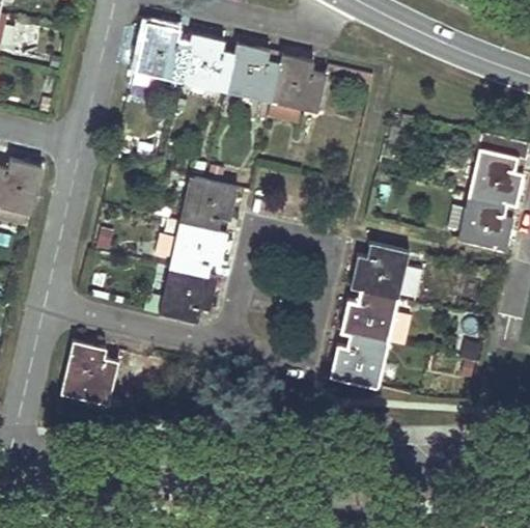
[(160,35),(162,28),(146,24),(145,31),(160,35)]
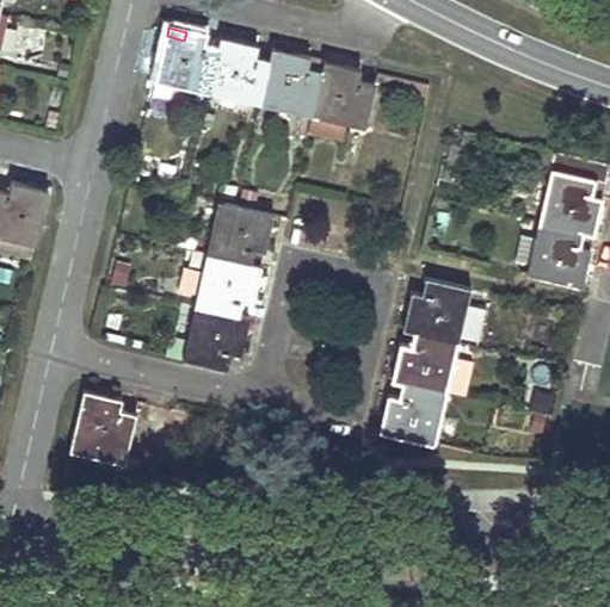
[(208,93),(217,50),(203,45),(204,37),(186,32),(184,41),(167,36),(156,81),(152,101),(186,110),(191,90),(208,93)]
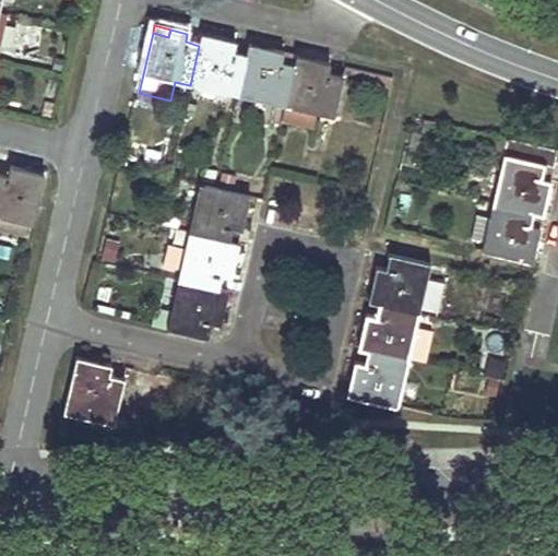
[(214,47),(216,40),(201,36),(200,44),(214,47)]
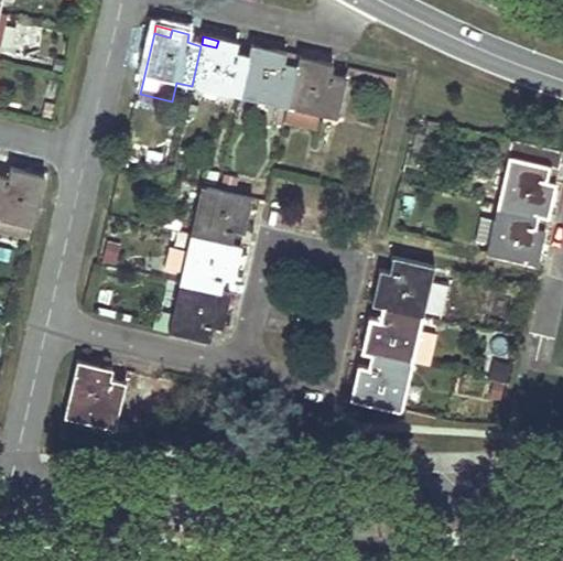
[(240,98),(249,57),(234,54),(236,44),(218,41),(216,47),(202,44),(201,46),(192,86),(240,98)]
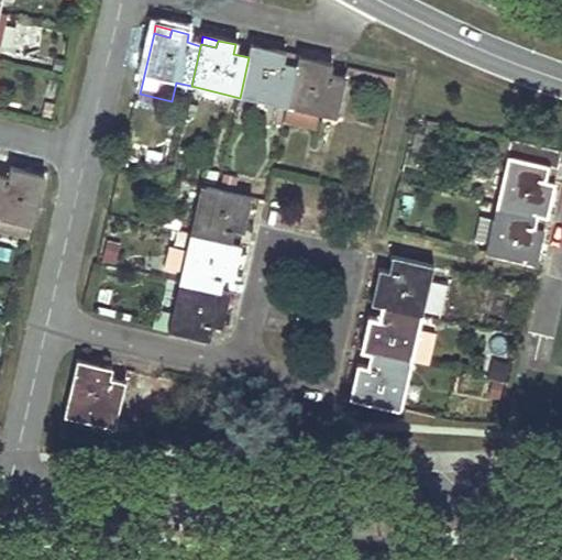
[(264,58),(266,52),(251,48),(250,55),(256,57),(264,58)]
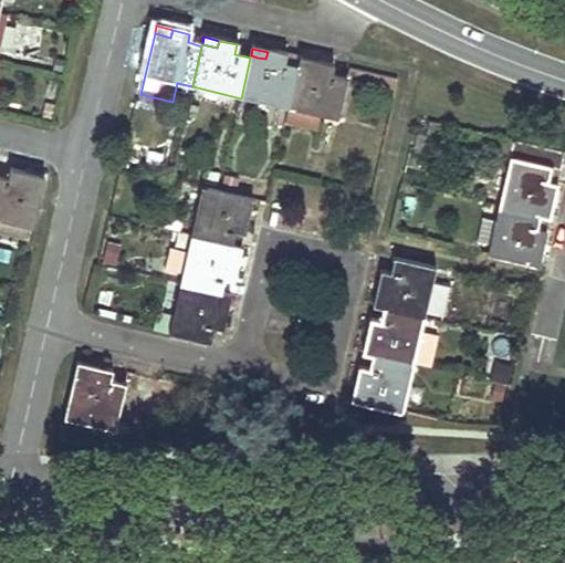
[(251,55),(250,58),(241,98),(289,110),(299,69),(283,65),(285,56),(284,55),(268,52),(265,59),(258,58),(251,55)]
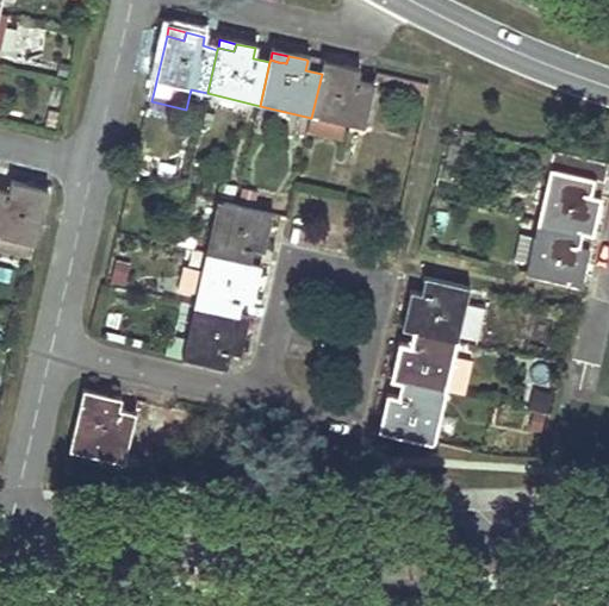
[(339,76),(341,68),(324,64),(322,72),(339,76)]
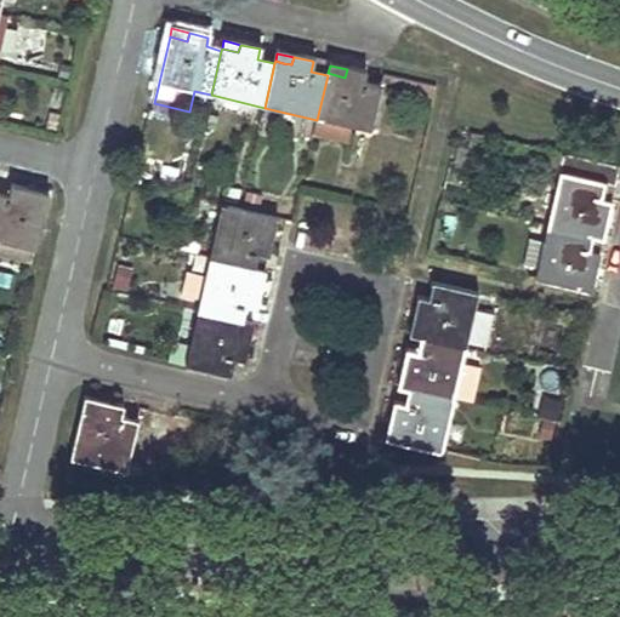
[(328,73),(328,75),(317,120),(370,132),(381,87),(365,84),(367,74),(347,69),(345,78),(328,73)]
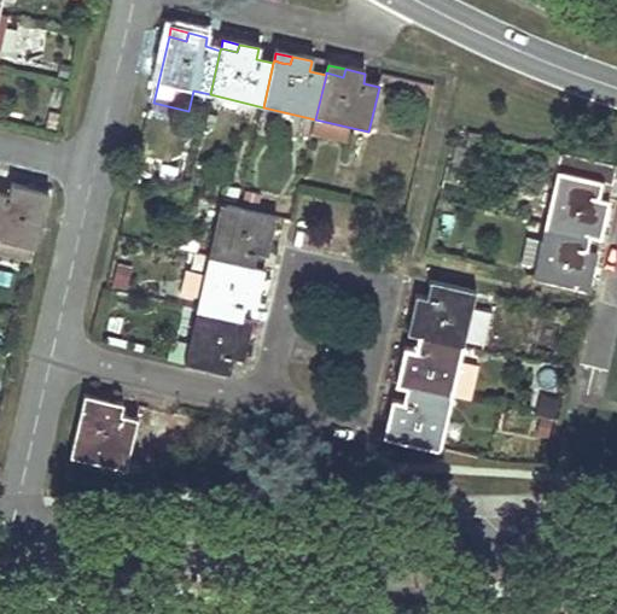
[(477,151),(478,144),(479,138),(469,135),(465,148),(477,151)]
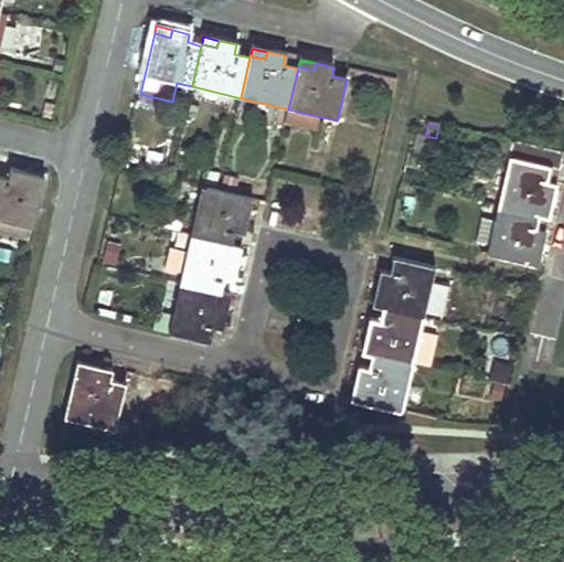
[(421,154),(423,146),(424,138),(415,136),(412,152),(421,154)]
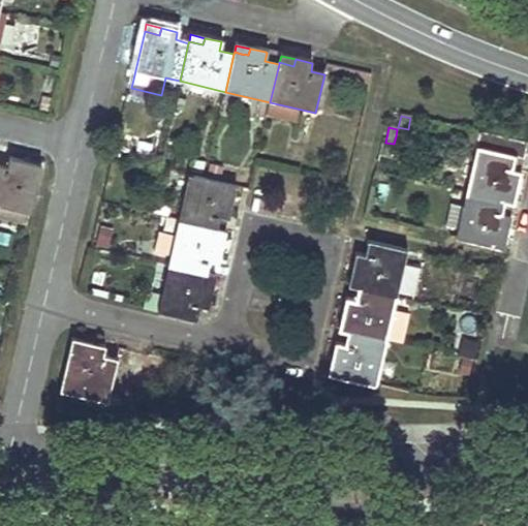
[(465,194),(503,204),(505,204),(509,188),(516,189),(519,175),(510,173),(514,157),(523,159),(526,144),(467,130),(464,146),(475,149),(465,194)]
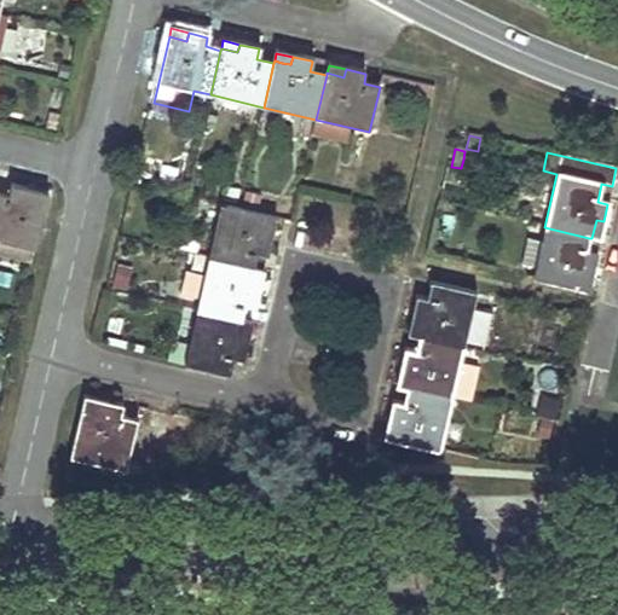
[(598,202),(607,204),(612,186),(601,184),(598,202)]
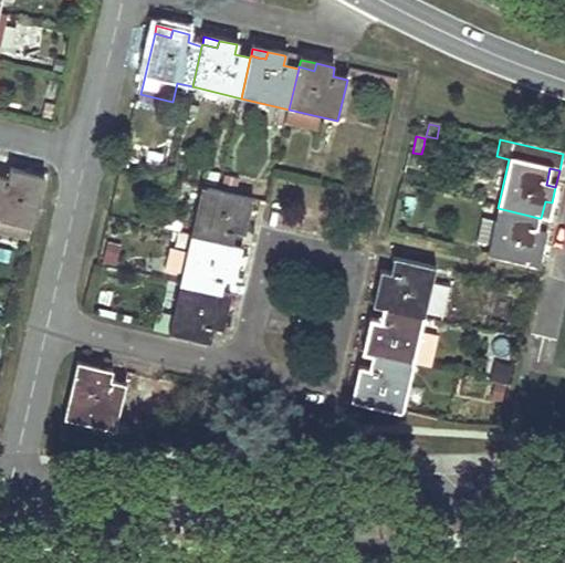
[(6,179),(0,178),(0,221),(32,229),(42,185),(22,180),(23,174),(9,170),(6,179)]
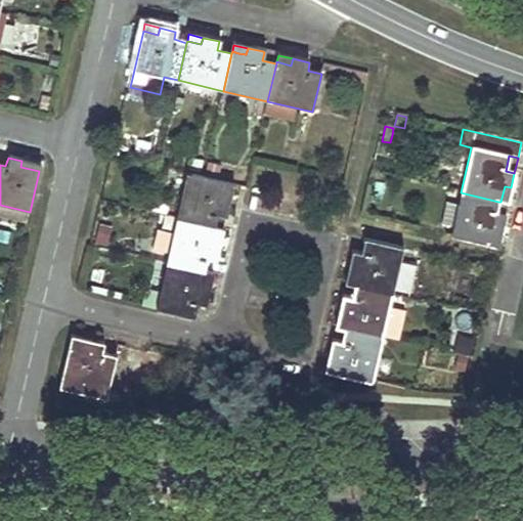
[(39,171),(41,165),(22,161),(20,167),(39,171)]
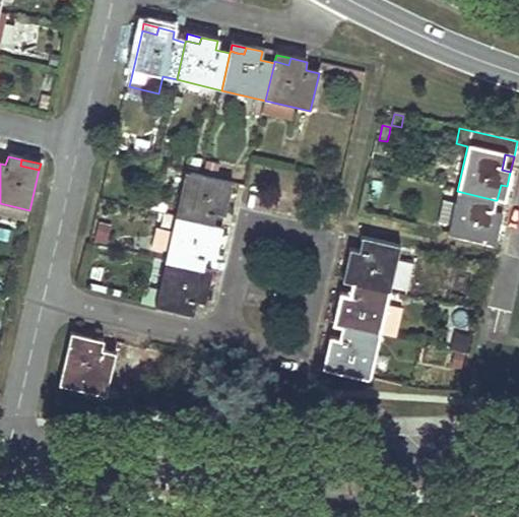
[(175,218),(211,227),(214,213),(224,215),(228,201),(221,199),(225,183),(185,174),(175,218)]
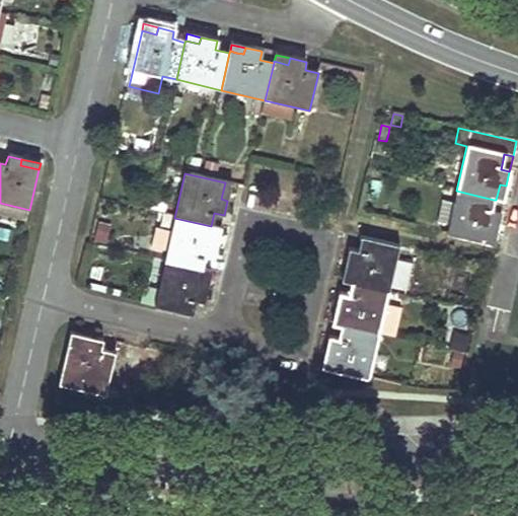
[(221,199),(227,201),(228,198),(231,185),(225,182),(221,199)]
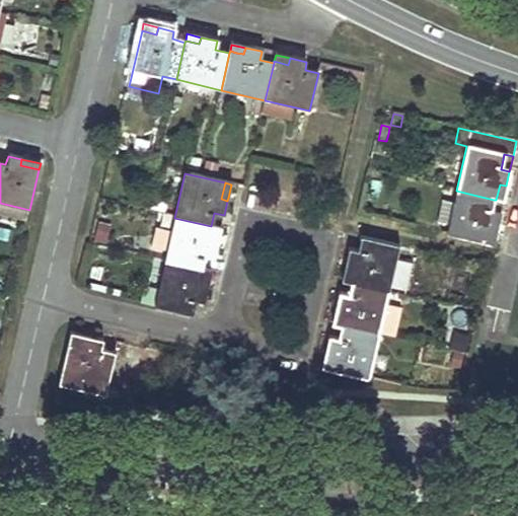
[(503,202),(506,186),(500,185),(496,200),(503,202)]
